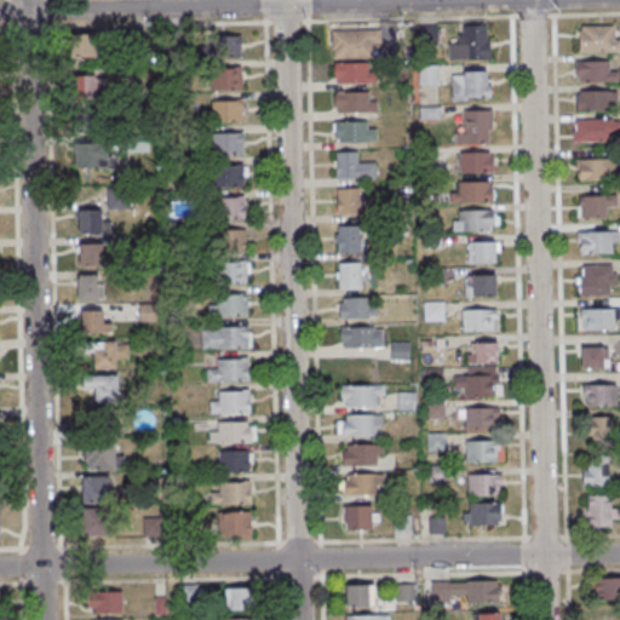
[(489,59),(489,26),(460,26),(460,42),(449,42),(449,59),(489,59)]
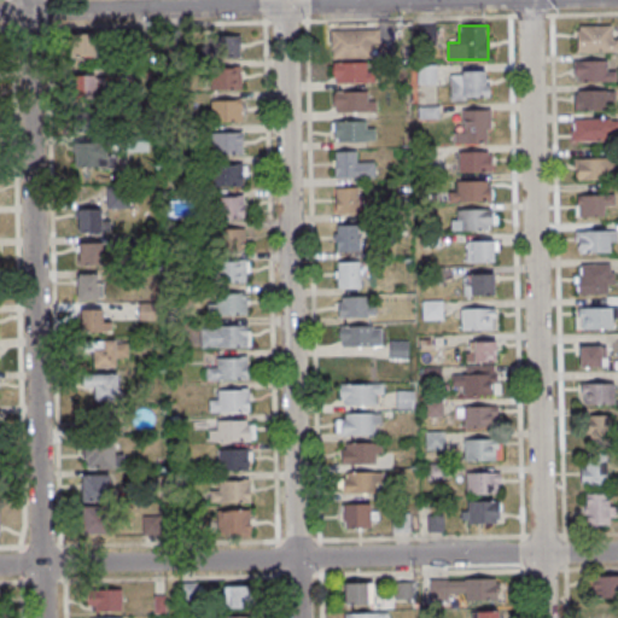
[(575,25),(575,52),(617,52),(617,36),(614,36),(614,25),(575,25)]
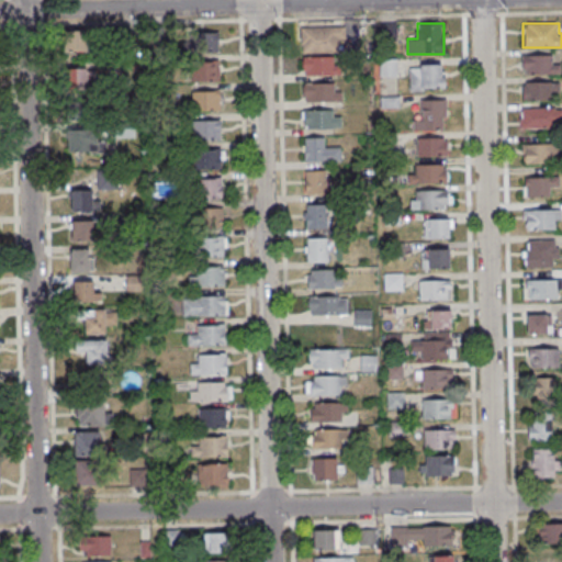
[(345,42),(345,29),(301,29),(301,54),(338,54),(338,42),(345,42)]
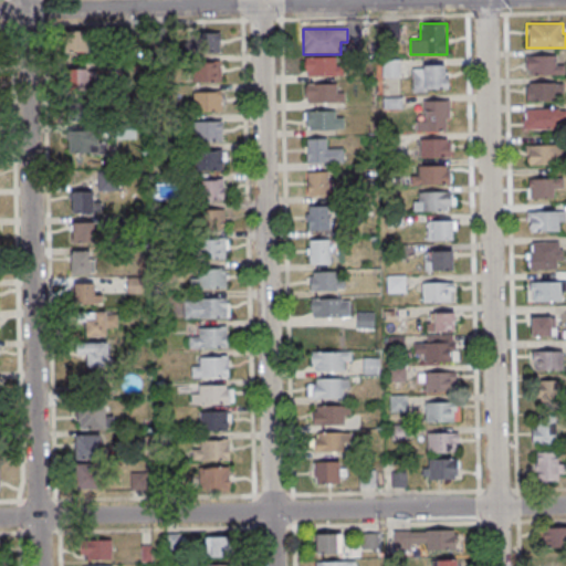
[(92,32),(64,32),(64,54),(92,54),(92,32)]
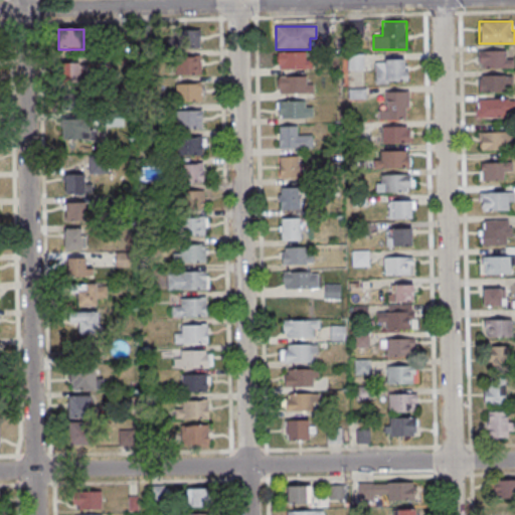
[(200,48),(200,30),(178,30),(178,48),(200,48)]
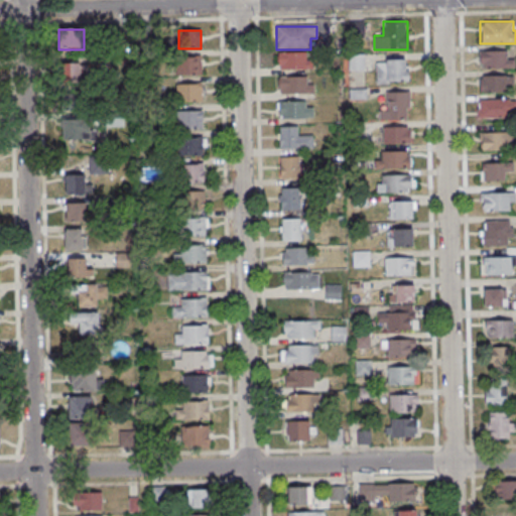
[(480,69),(515,69),(515,57),(507,57),(507,49),(480,49),(480,69)]
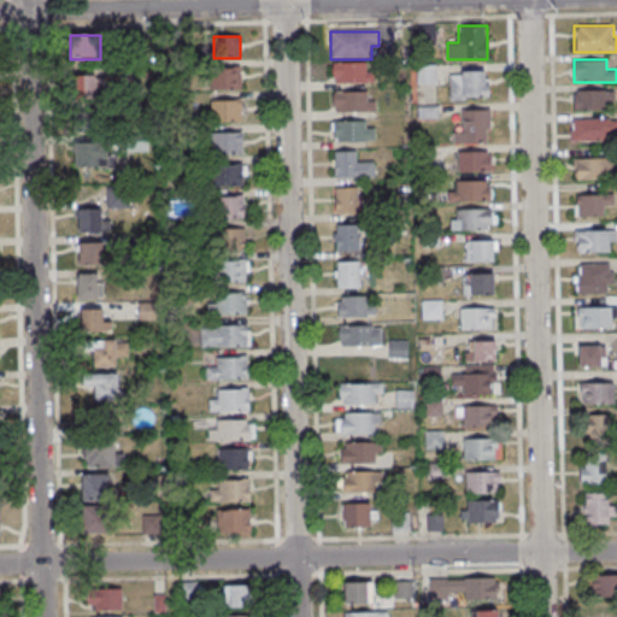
[(333,63),(333,82),(371,82),(370,63),(333,63)]
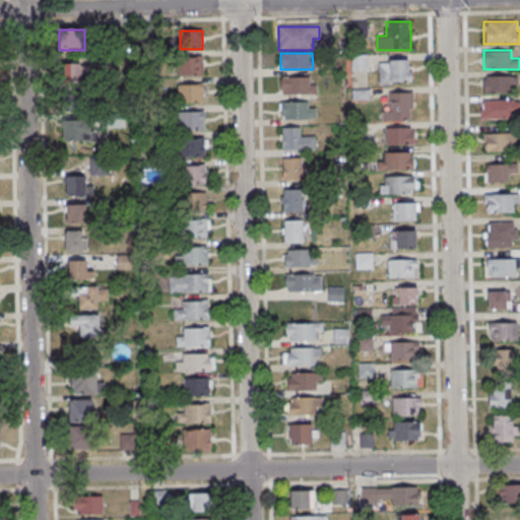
[(179,56),(179,75),(202,75),(202,56),(179,56)]
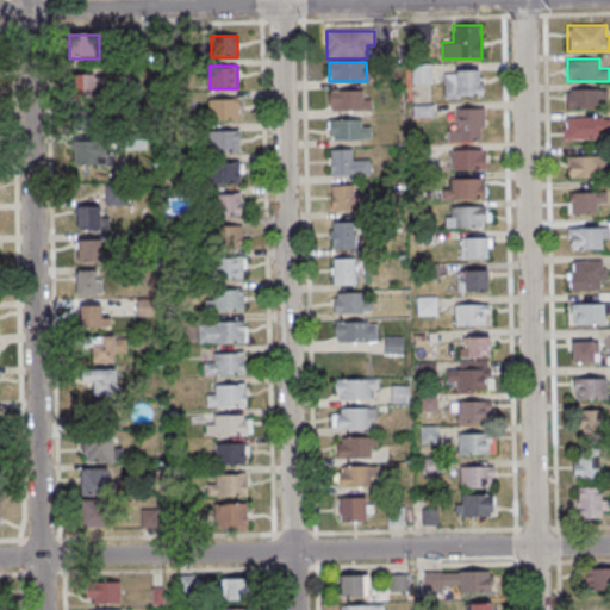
[(481,70),(444,70),(444,98),(481,98),(481,70)]
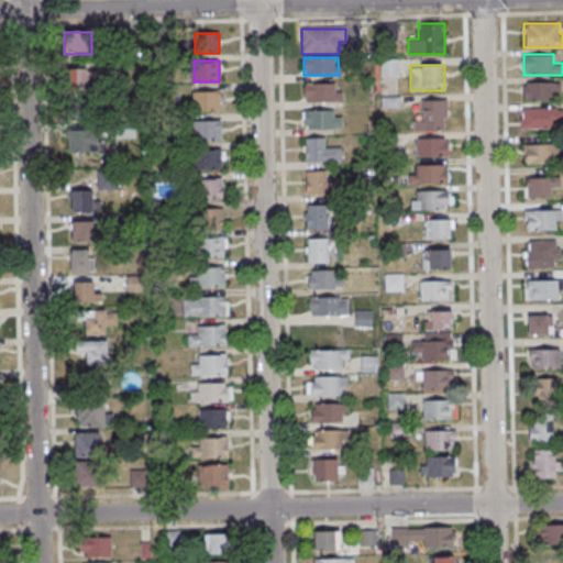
[(94,70),(67,70),(67,101),(94,101),(94,70)]
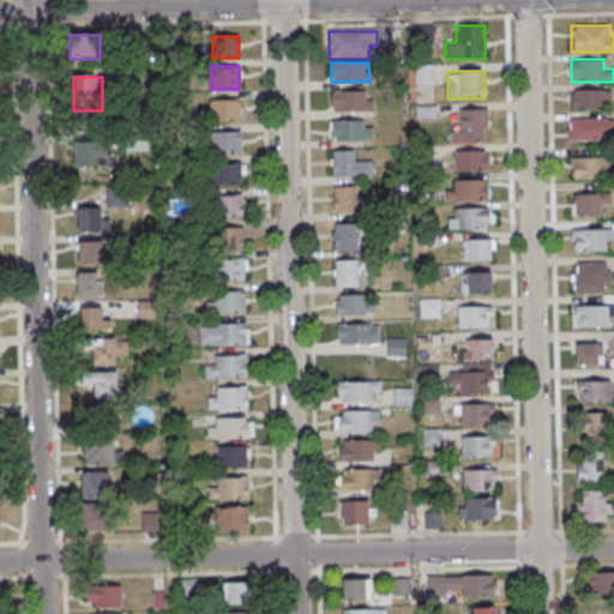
[(607,102),(611,102),(611,89),(571,89),(571,109),(607,109),(607,102)]
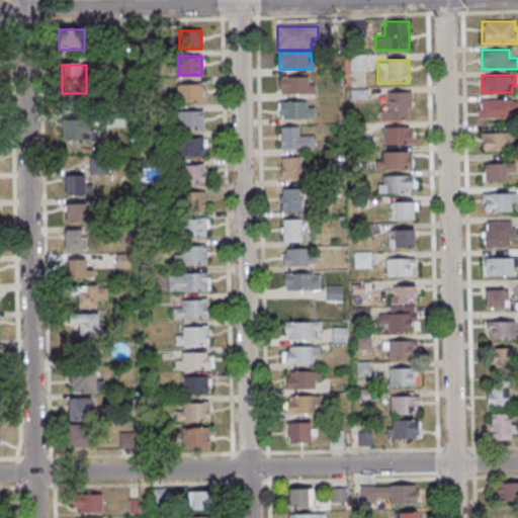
[(314,76),(280,76),(280,94),(314,94),(314,76)]
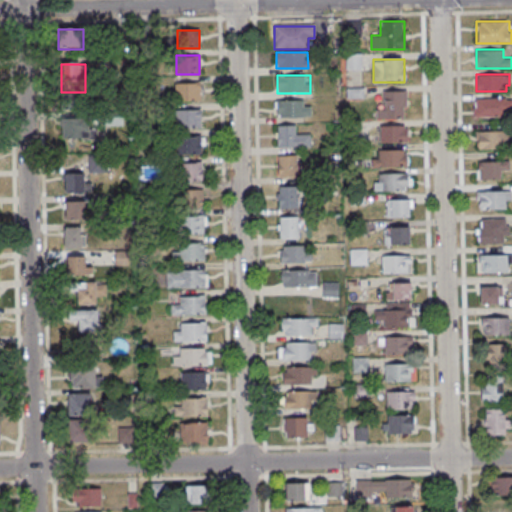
[(201,101),(201,82),(177,82),(177,101),(201,101)]
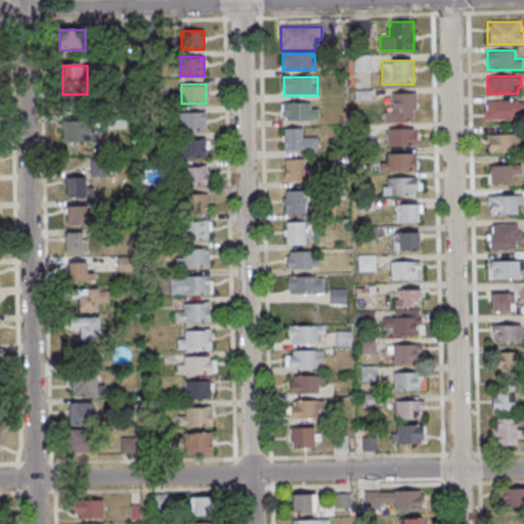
[(417,121),(417,93),(394,93),(394,110),(386,110),(386,121),(417,121)]
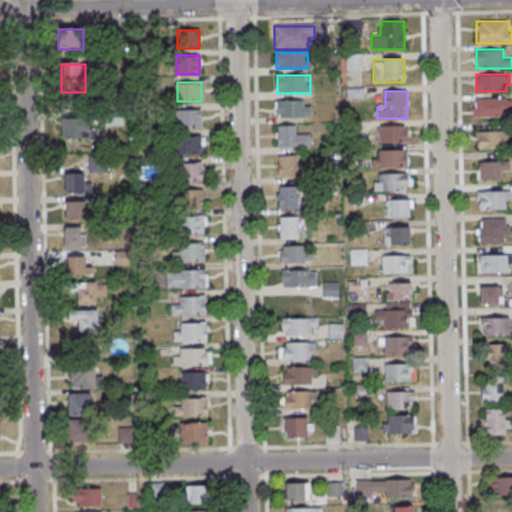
[(511,97),(473,98),(473,117),(511,117),(511,97)]
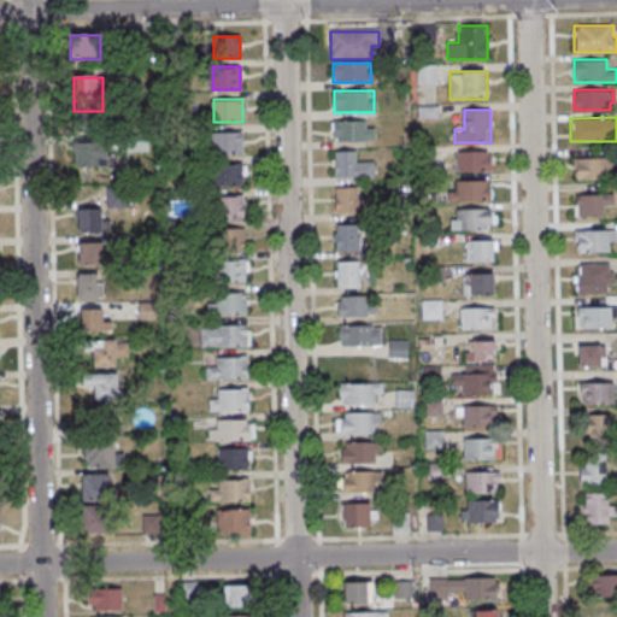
[(333,121),(333,141),(376,141),(376,128),(365,128),(365,121),(333,121)]
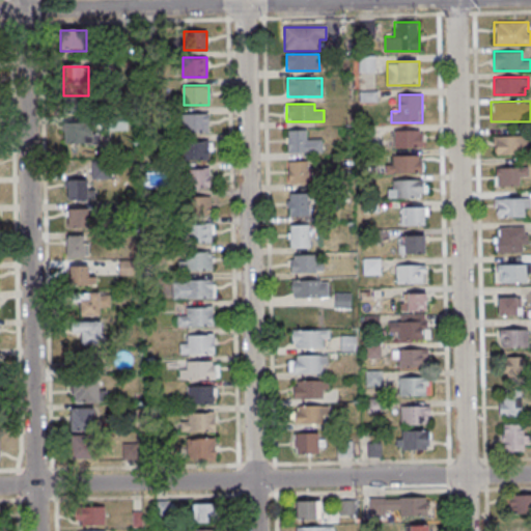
[(208,114),(187,114),(187,132),(208,132),(208,114)]
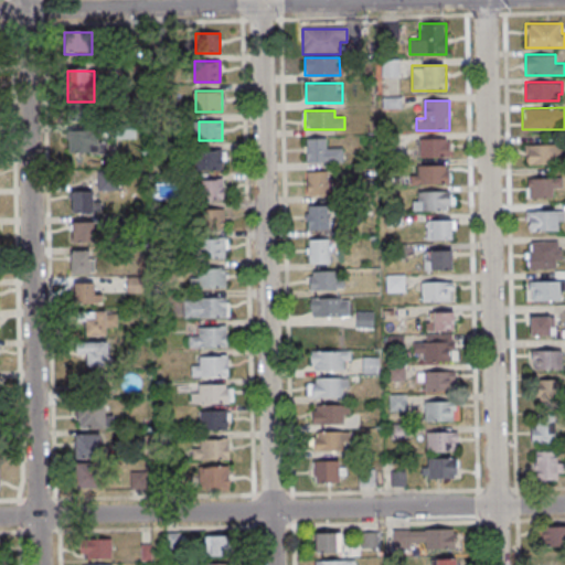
[(67,156),(102,156),(102,131),(67,131),(67,156)]
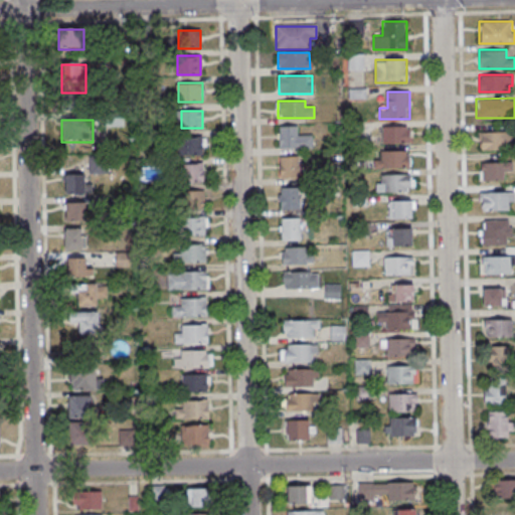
[(311,148),(311,136),(299,136),(299,126),(279,126),(279,148),(311,148)]
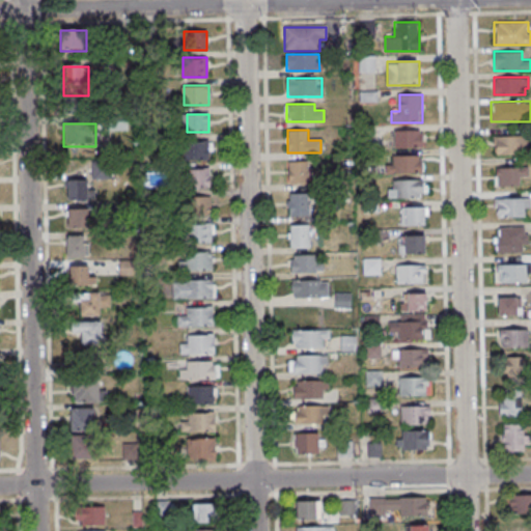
[(422,147),(422,130),(393,130),(393,147),(422,147)]
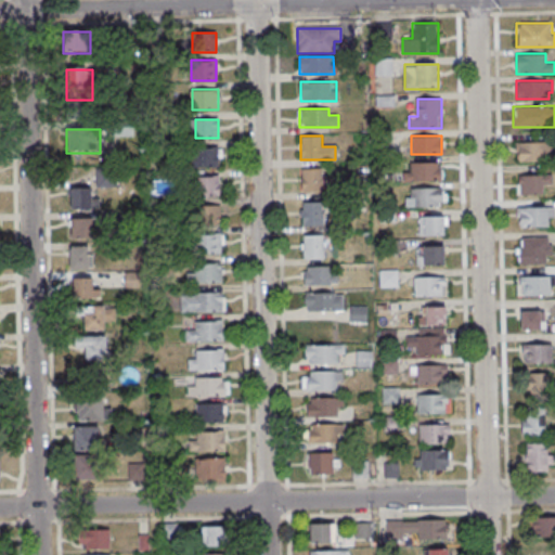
[(515,160),(552,160),(552,142),(515,142),(515,160)]
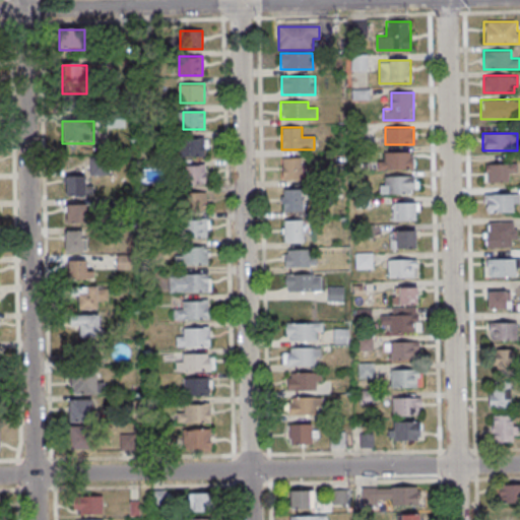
[(207,156),(207,138),(182,138),(182,156),(207,156)]
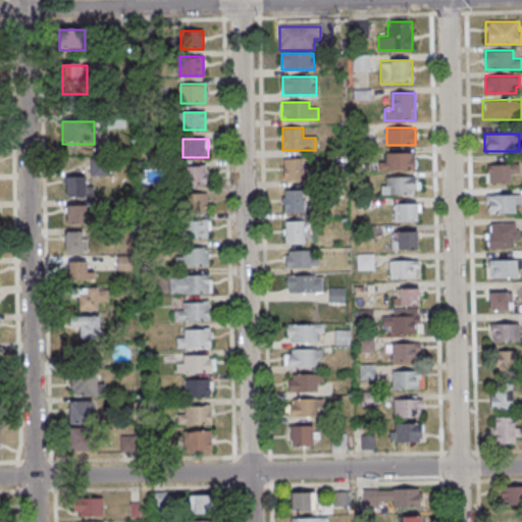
[(415,153),(384,153),(384,170),(415,170),(415,153)]
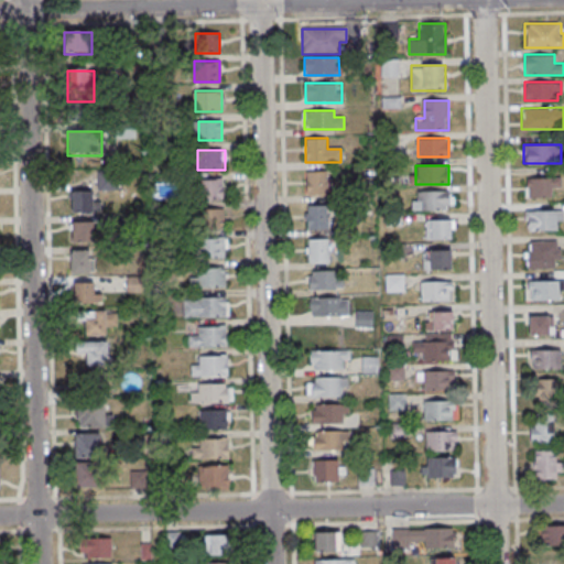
[(327,194),(327,171),(306,171),(306,194),(327,194)]
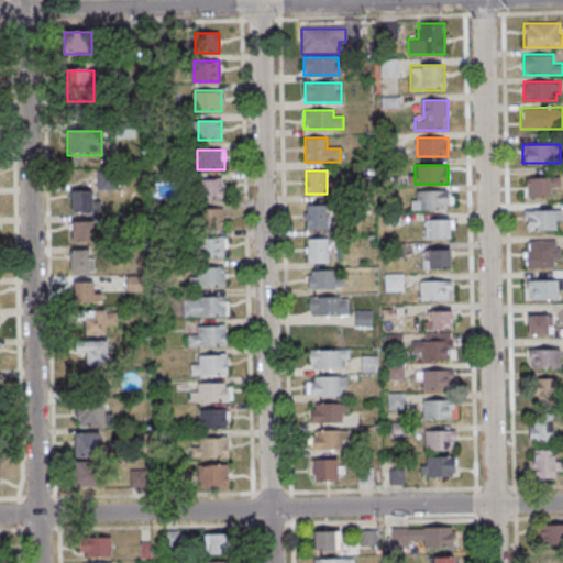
[(523,196),(551,196),(551,187),(560,187),(560,177),(523,177),(523,196)]
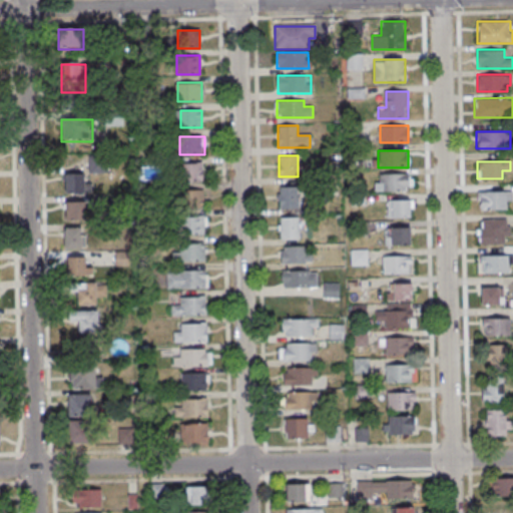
[(179,180),(203,180),(203,163),(179,163),(179,180)]
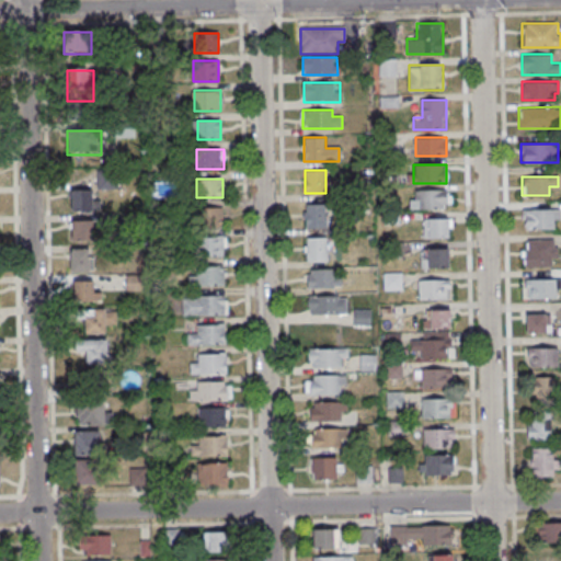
[(92,190),(71,190),(71,210),(92,210),(92,190)]
